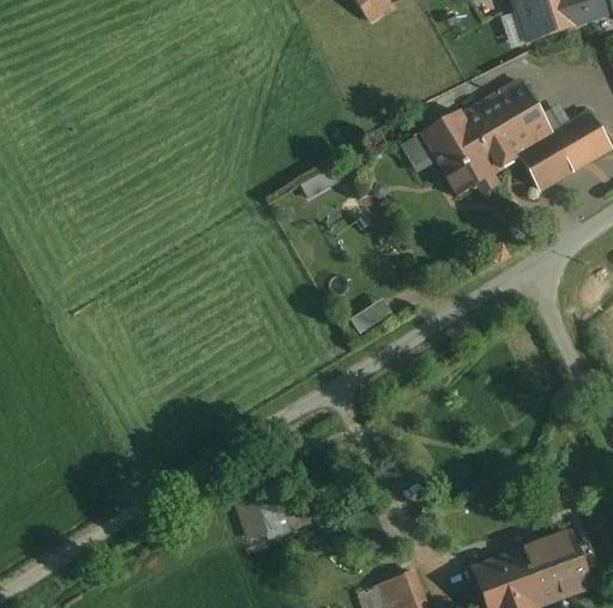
[(394,4),(391,0),(355,0),(371,22),(394,4)]
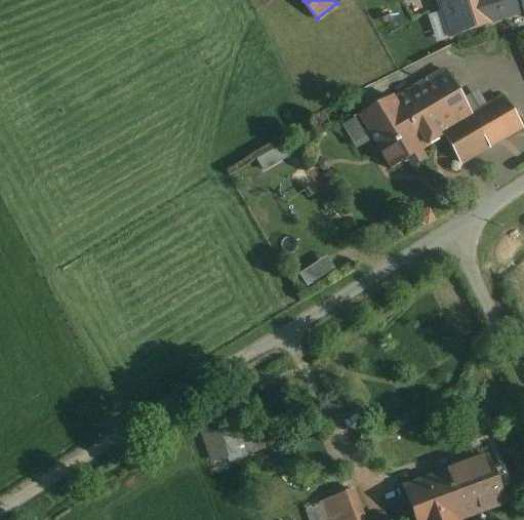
[(500,18),(499,16),(494,0),(439,0),(450,34),(500,18)]
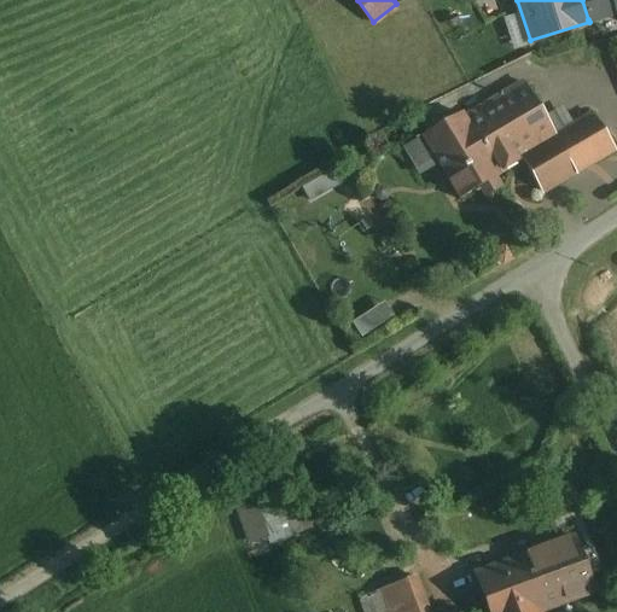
[(582,0),(588,19),(616,10),(616,0),(582,0)]
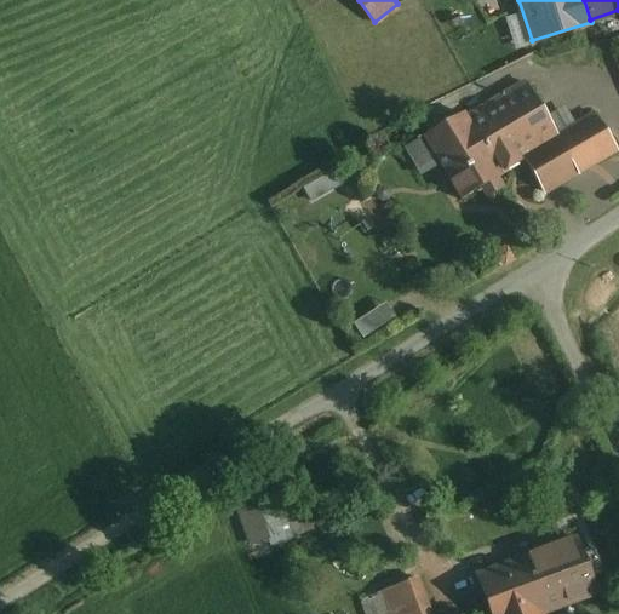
[(464,113),(500,173),(525,159),(522,155),(560,133),(557,130),(525,76),(464,113)]
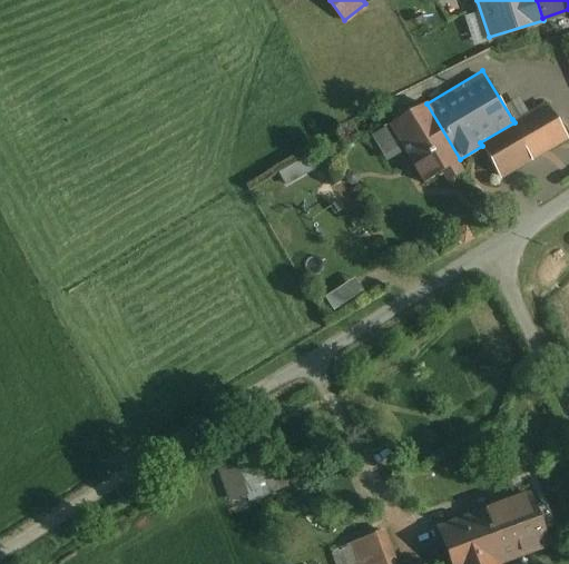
[(568,135),(546,99),(512,119),(514,122),(480,142),(482,146),(501,177),(568,138),(568,135)]
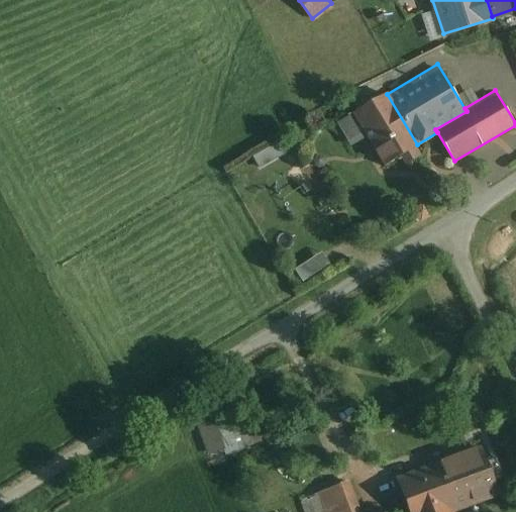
[(384,165),(417,144),(387,94),(386,92),(336,121),(350,144),(367,135),(384,165)]
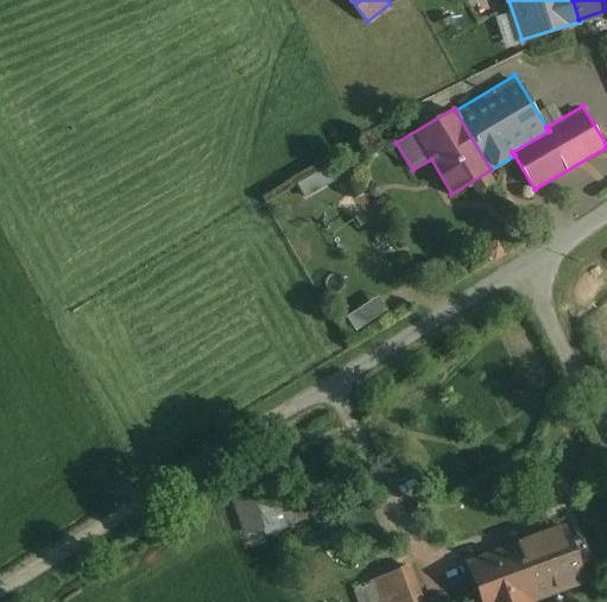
[(329,163),(298,173),(304,189),(335,178),(329,163)]
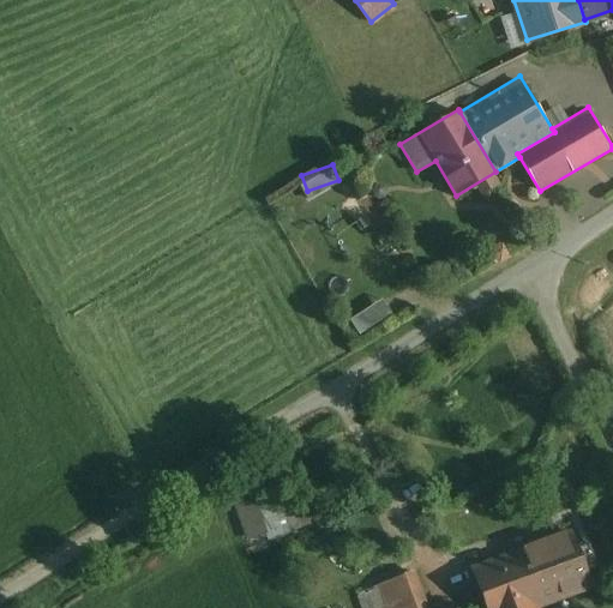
[(254,488),(234,497),(248,537),(266,530),(269,537),(312,522),(304,500),(286,506),(282,495),(259,504),(254,488)]
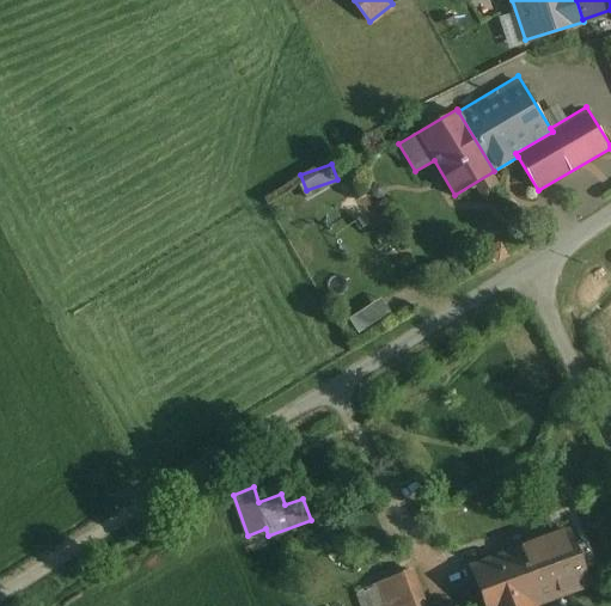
[(482,592),(494,587),(505,583),(531,576),(541,603),(590,583),(569,528),(471,564),(482,592)]
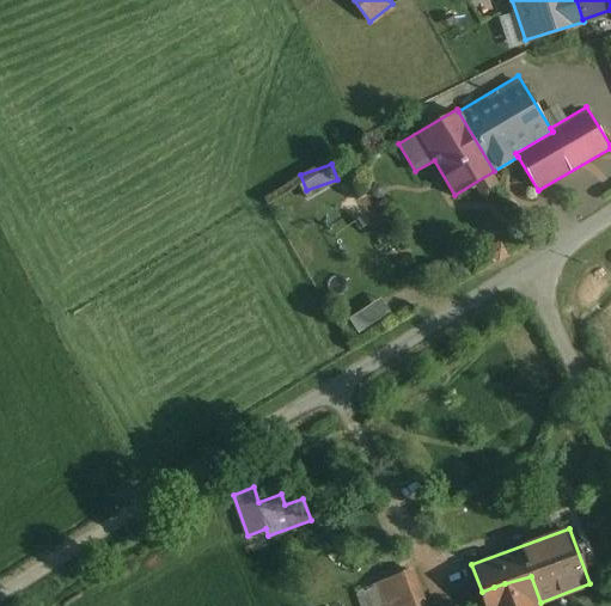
[(426,605),(411,568),(359,588),(365,605),(426,605)]
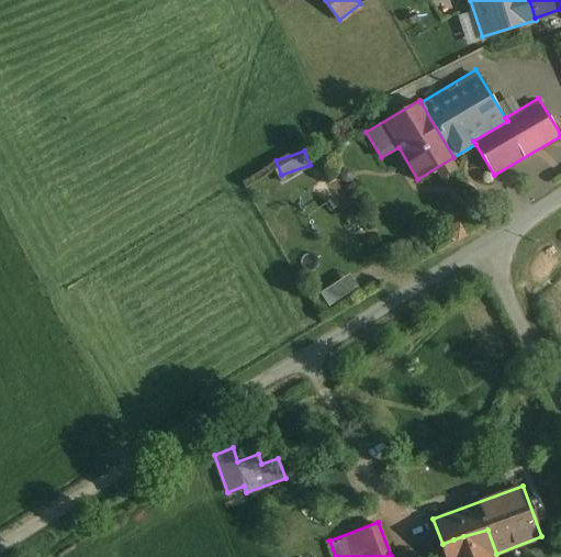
[(487,530),(442,544),(447,556),(486,556),(496,554),(487,530)]
